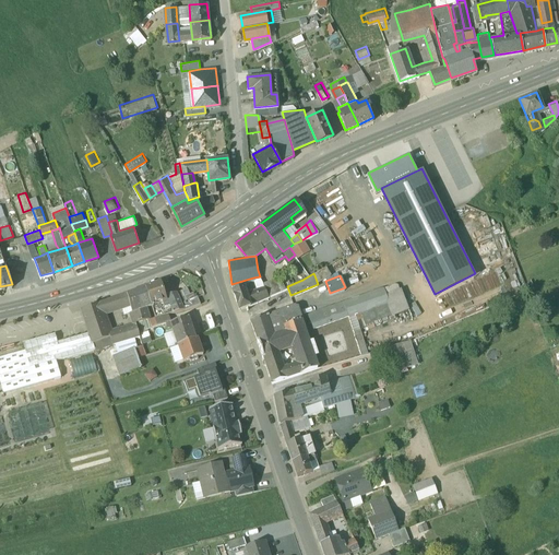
[(258,286),(246,292),(250,303),(269,295),(263,282),(260,276),(253,278),(258,286)]
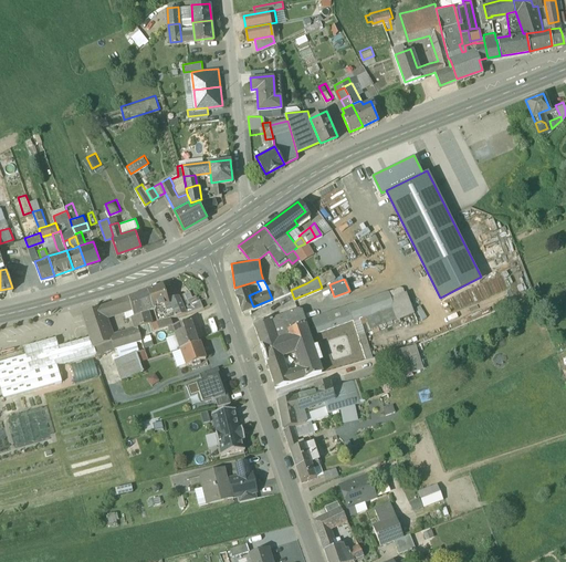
[(161,284),(147,289),(154,306),(168,302),(167,299),(161,284)]
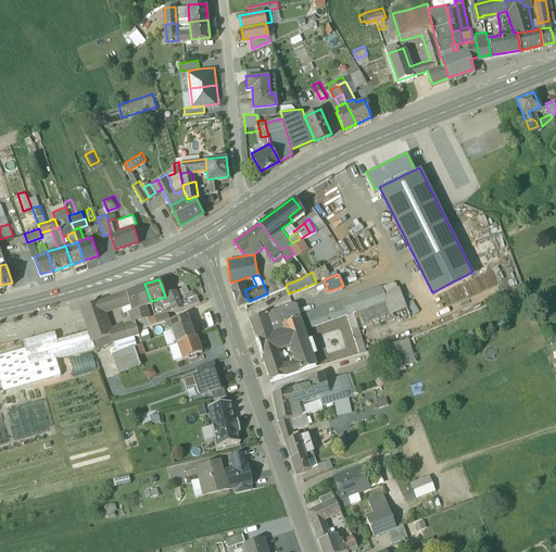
[(244,290),(242,283),(231,287),(238,306),(249,301),(244,290)]
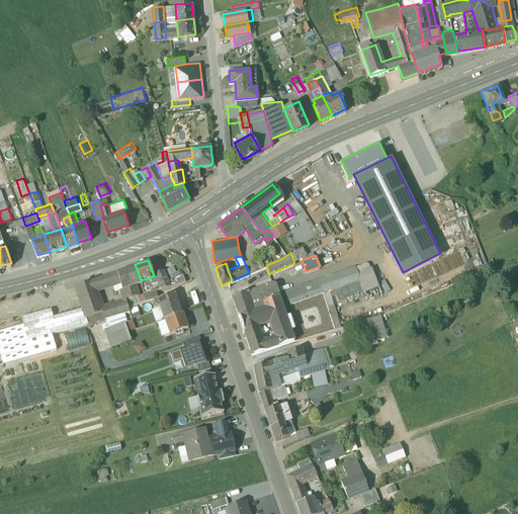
[(135,264),(117,270),(109,273),(111,282),(112,284),(120,281),(122,287),(136,282),(141,280),(135,264)]
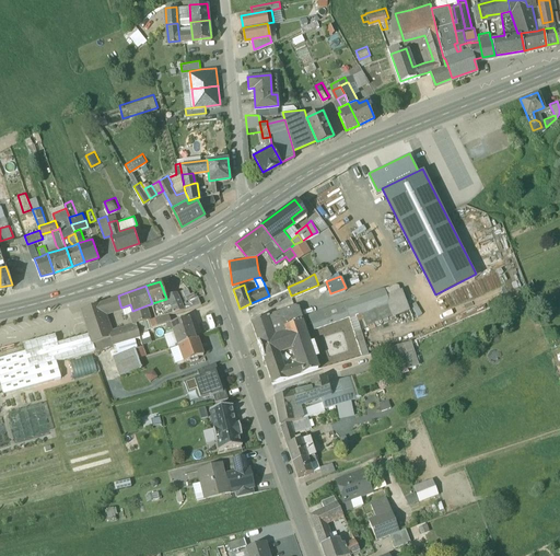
[(383,287),(322,309),(327,322),(350,314),(361,310),(366,324),(393,314),(385,293),(383,287)]
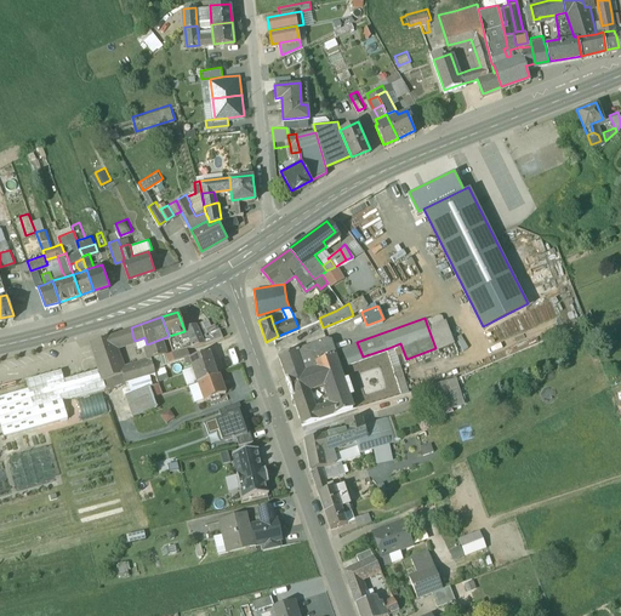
[(427,325),(436,348),(454,342),(444,319),(427,325)]
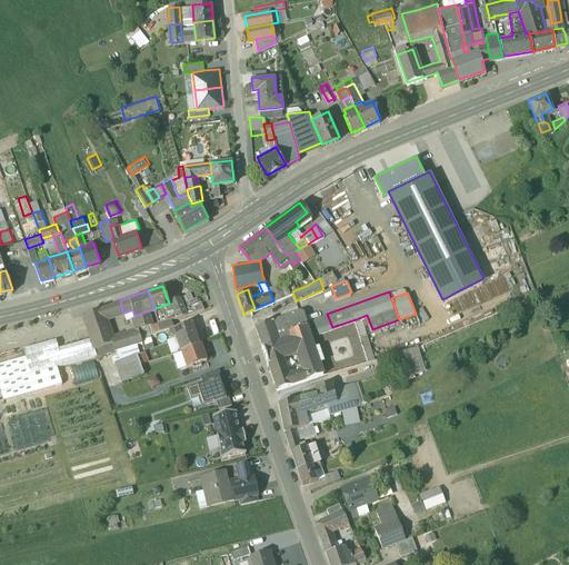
[(180,296),(185,306),(189,305),(185,294),(180,296)]
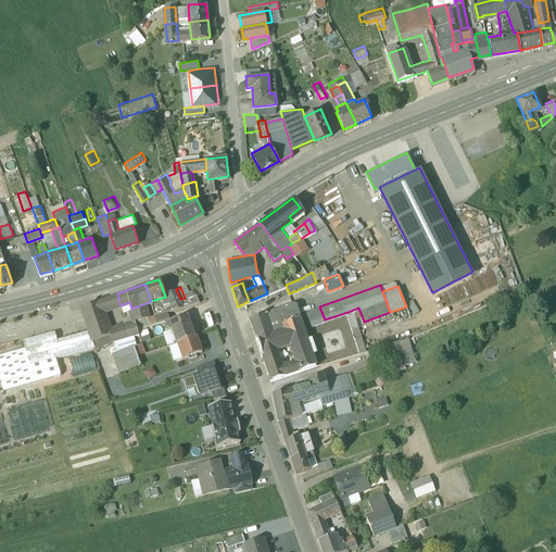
[(151,301),(154,314),(184,305),(180,299),(176,289),(164,293),(165,297),(151,301)]
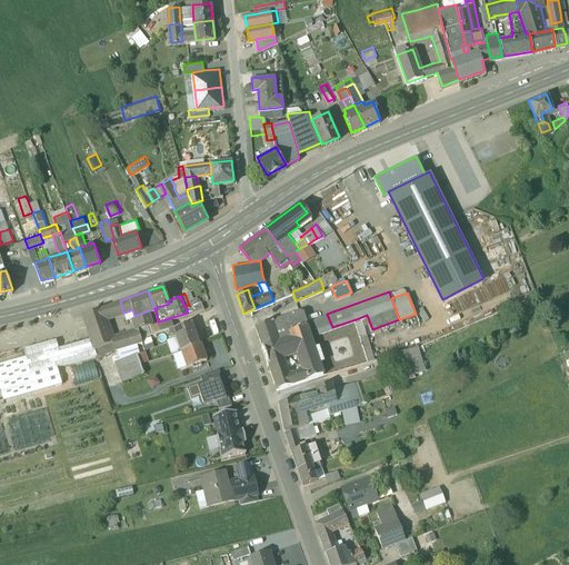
[(120,300),(101,306),(105,316),(122,310),(120,300)]
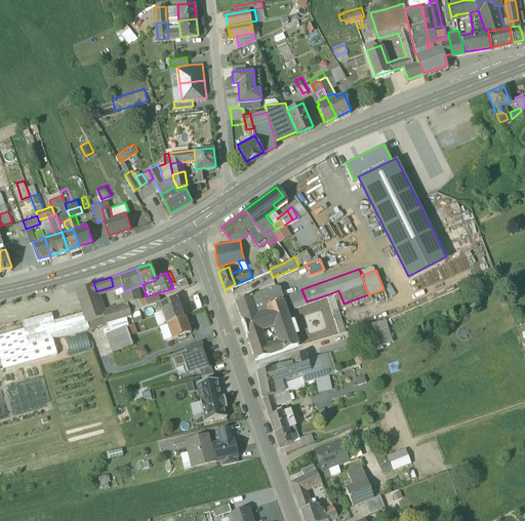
[(186,277),(170,282),(173,288),(189,283),(186,277)]
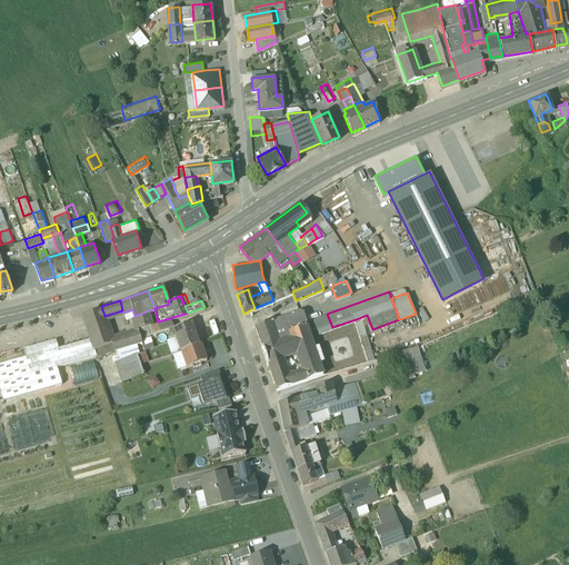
[(101,306),(82,313),(90,337),(95,347),(113,340),(112,337),(105,316),(101,306)]
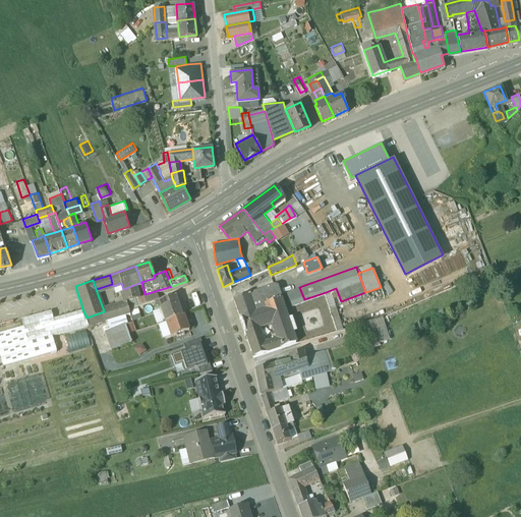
[(288,312),(289,312),(286,304),(285,304),(279,290),(277,291),(274,283),(234,297),(240,316),(245,331),(254,354),(295,341),(292,331),(293,331),(295,328),(292,319),(289,317),(288,312)]
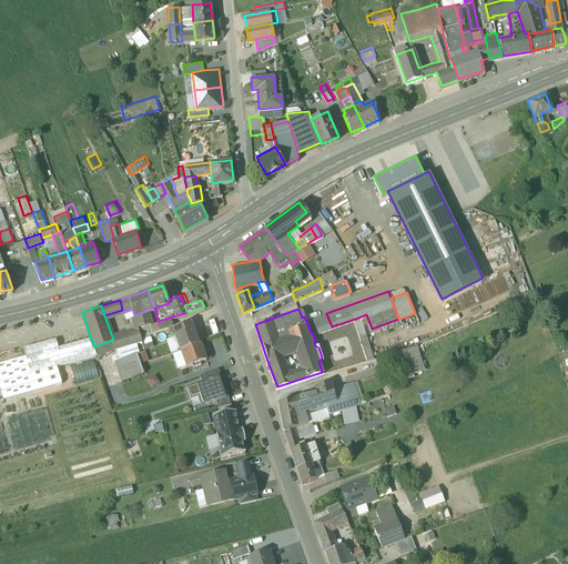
[(149,310),(134,315),(138,325),(152,322),(149,310)]
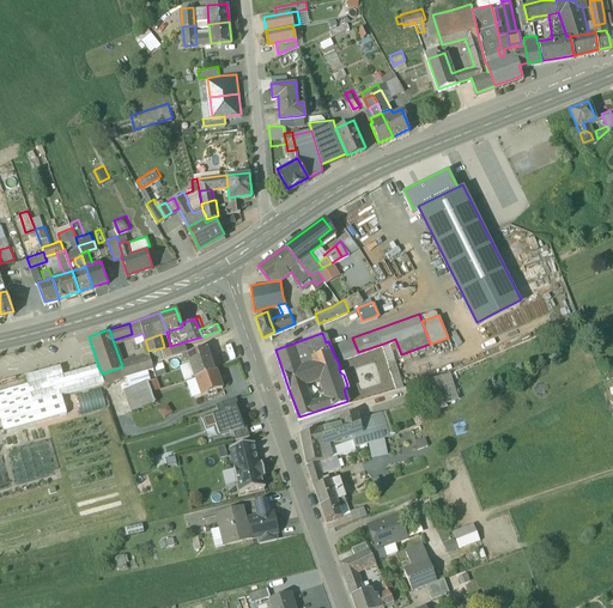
[(352,336),(338,341),(344,357),(358,352),(352,338),(352,336)]
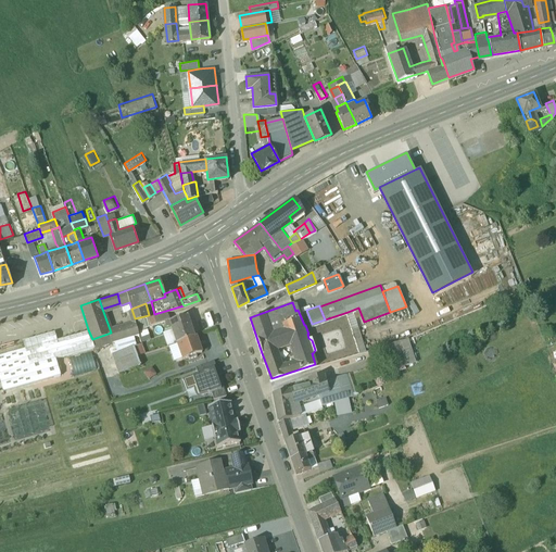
[(171,320),(169,320),(173,328),(177,341),(194,335),(187,313),(171,320)]
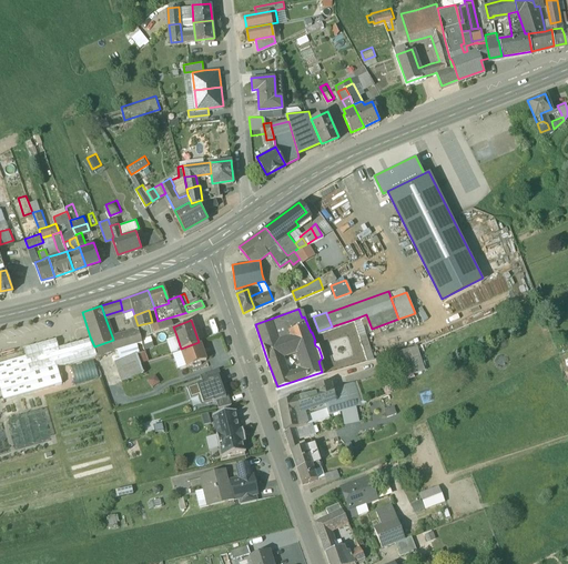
[(173,323),(149,332),(152,343),(176,335),(173,326),(174,326),(173,323)]
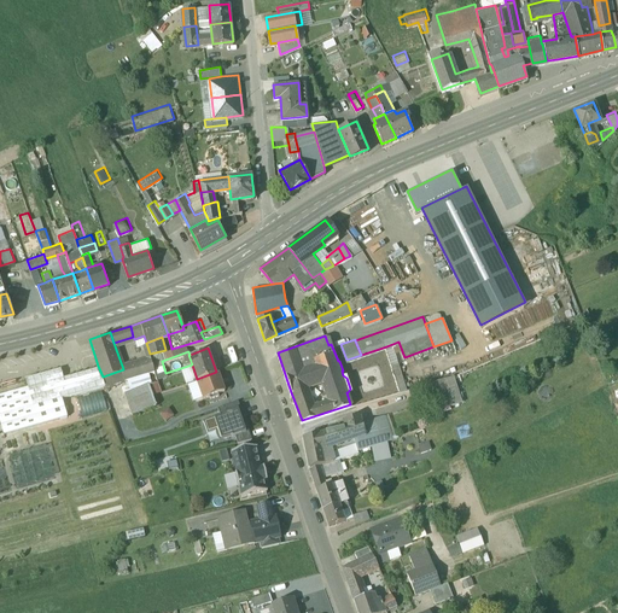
[(151,357),(122,366),(123,369),(126,378),(155,369),(151,357)]
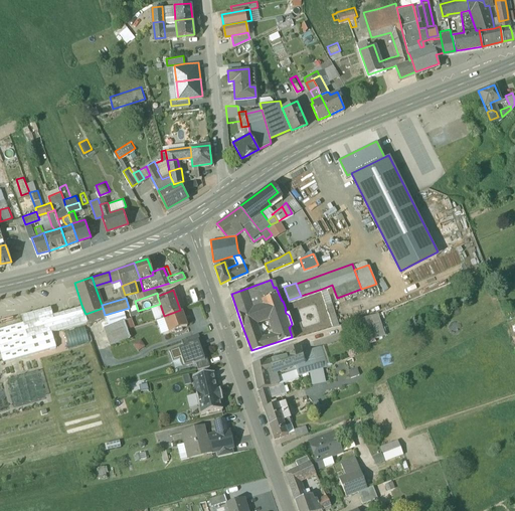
[(51,307),(24,313),(30,335),(88,320),(86,314),(81,305),(53,313),(51,307)]
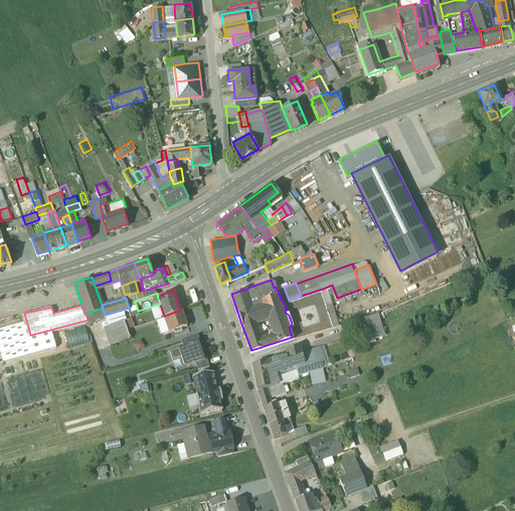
[(103,308),(86,314),(88,320),(101,316),(105,315),(103,308)]
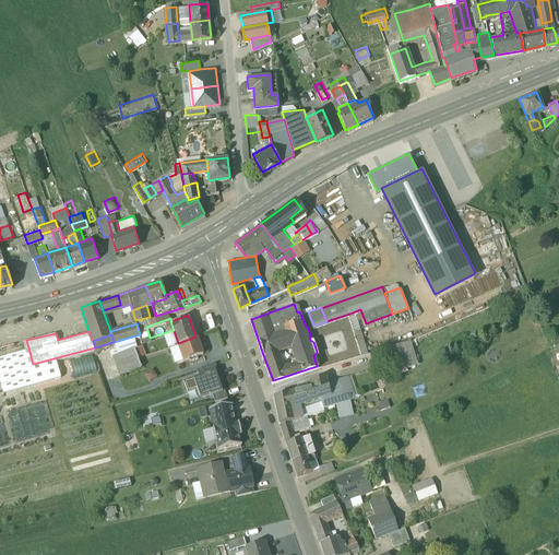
[(114,342),(109,343),(120,373),(142,364),(141,363),(139,356),(135,346),(143,344),(140,334),(114,342)]
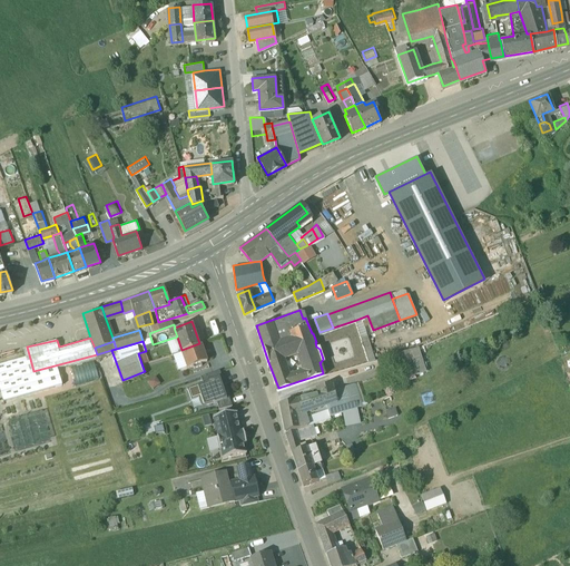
[(199,343),(182,350),(187,366),(193,363),(194,366),(202,362),(202,361),(207,359),(202,342),(199,343)]
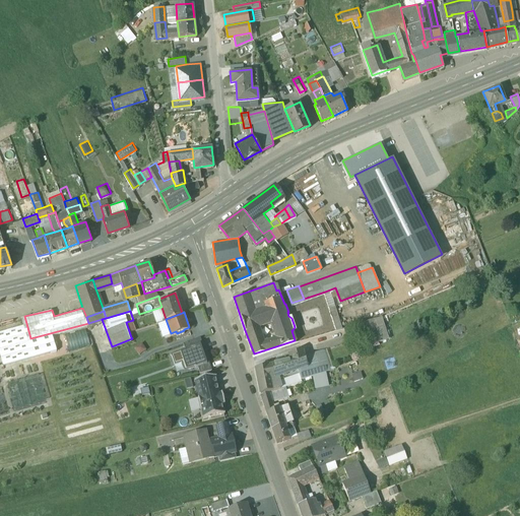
[(382,315),(358,323),(364,345),(389,338),(382,315)]
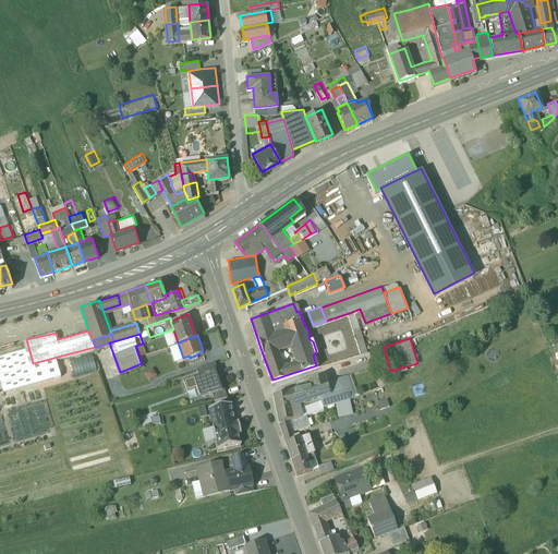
[(79,372),(73,356),(34,366),(39,383),(79,372)]
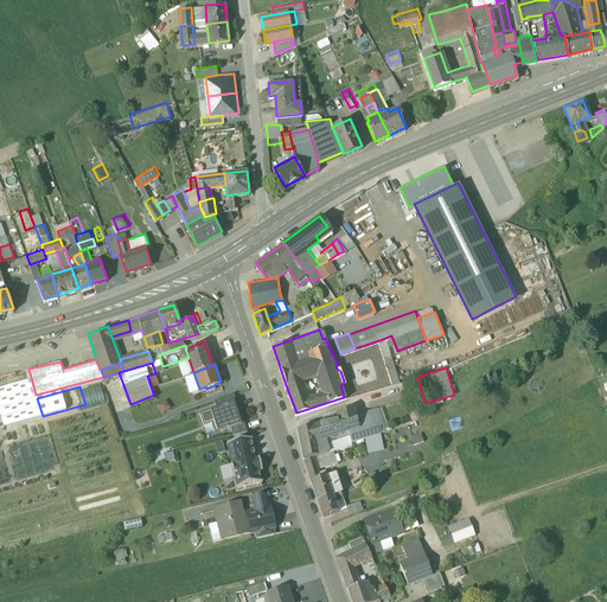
[(240,405),(234,391),(215,398),(217,404),(234,398),(236,407),(240,405)]
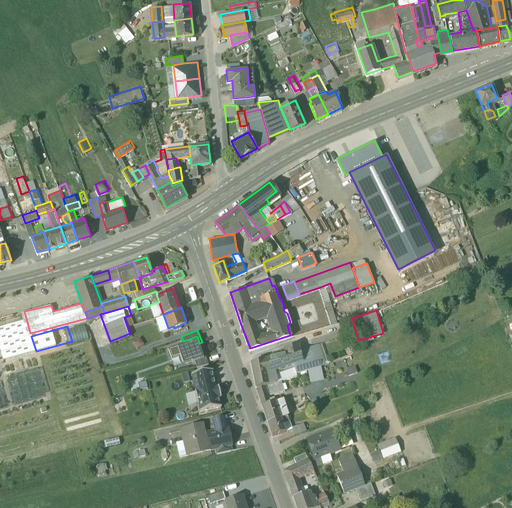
[(199,343),(197,336),(183,341),(169,347),(173,357),(180,354),(183,363),(195,359),(204,355),(199,343)]
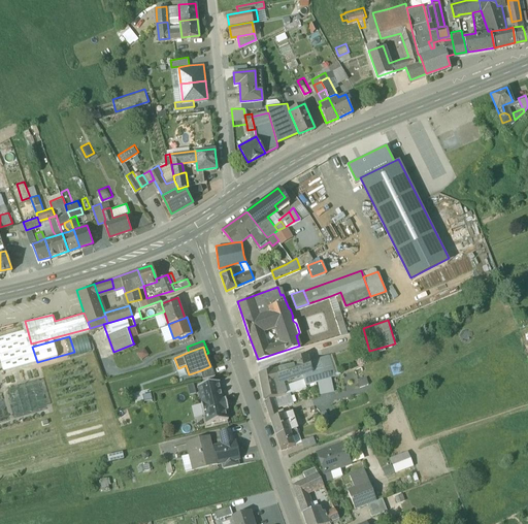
[(307,355),(294,358),(295,364),(289,366),(292,378),(302,373),(304,379),(306,387),(307,387),(306,384),(334,374),(328,354),(308,360),(307,355)]
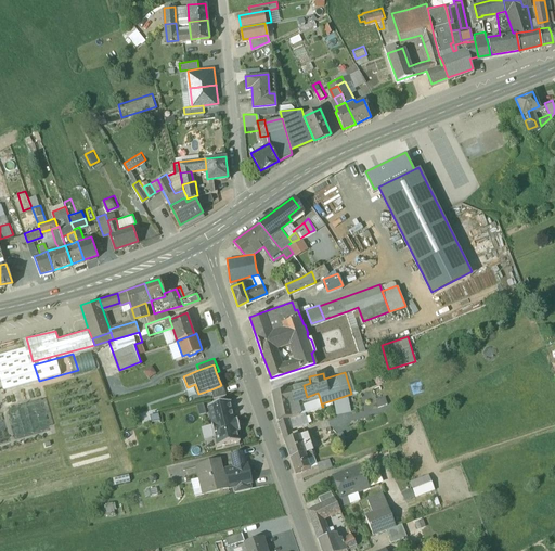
[(221,385),(211,389),(215,397),(226,392),(223,385),(221,385)]
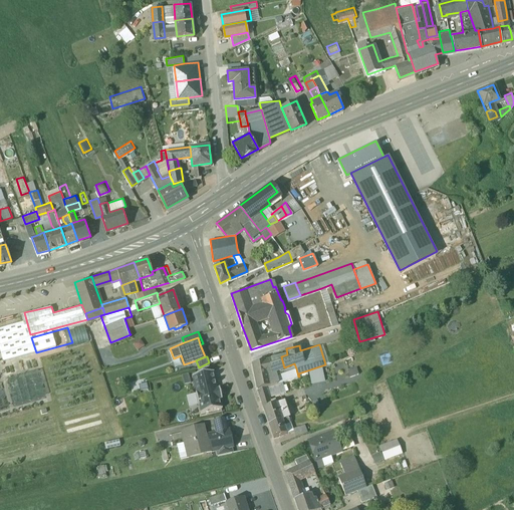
[(281,356),(253,362),(257,388),(265,385),(274,383),(273,377),(272,375),(271,371),(271,368),(278,366),(279,369),(284,367),(281,356)]
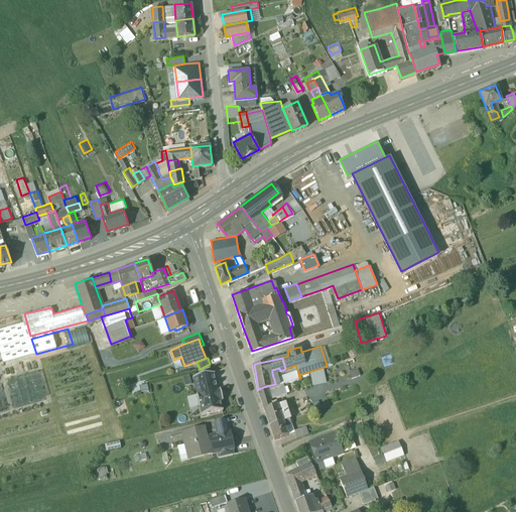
[(215,370),(192,375),(192,376),(194,376),(198,392),(197,392),(199,404),(200,403),(202,411),(202,412),(223,407),(223,406),(221,398),(222,398),(223,398),(220,387),(218,388),(214,371),(215,371),(215,370)]
